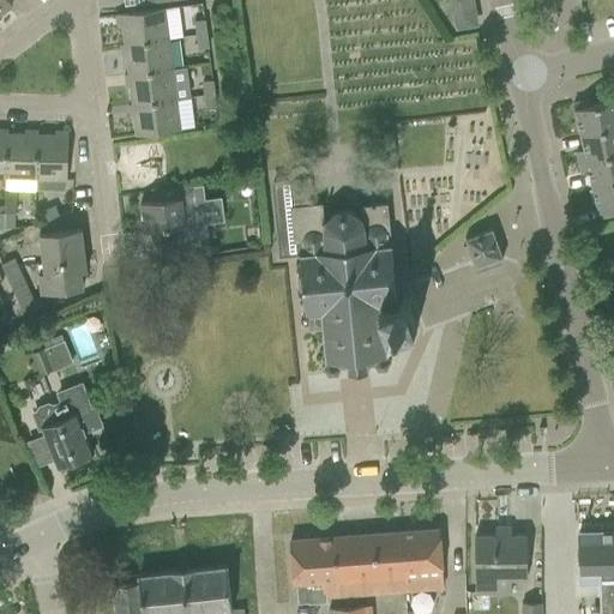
[(10,0),(0,0),(0,12),(12,2),(10,0)]
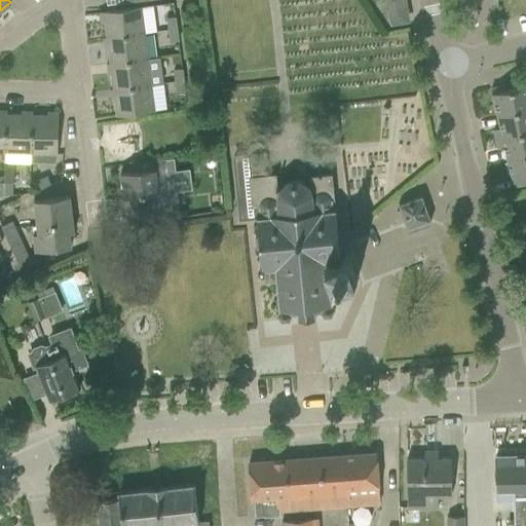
[(387,0),(392,23),(407,21),(403,0),(387,0)]
